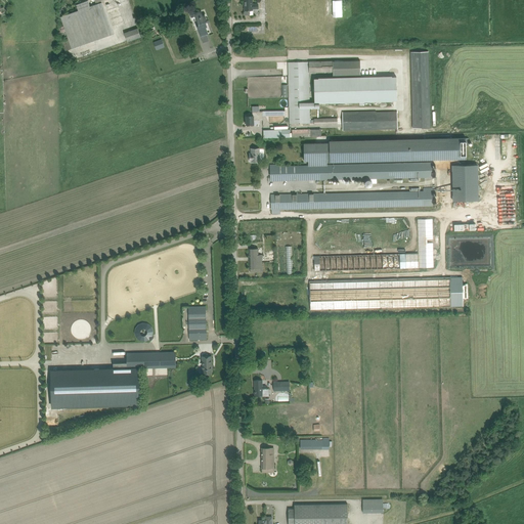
[(61,43),(64,51),(114,34),(100,0),(99,0),(96,1),(95,1),(96,4),(90,6),(88,1),(76,5),(78,10),(60,16),(69,40),(61,43)]
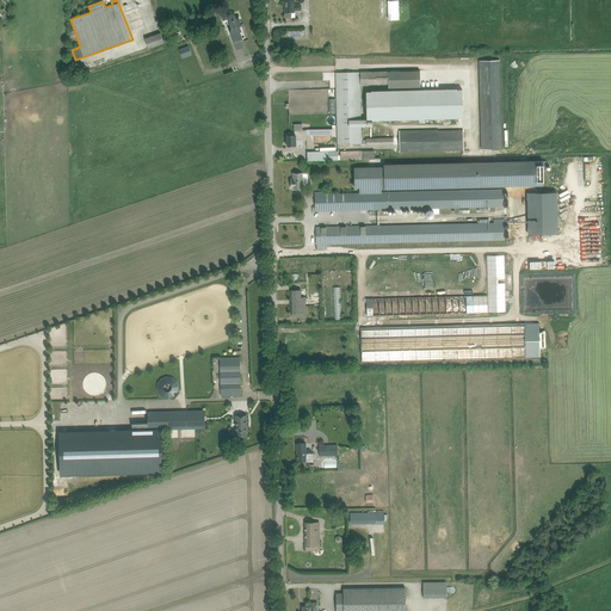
[(285,4),(285,13),(284,14),(284,17),(285,18),(291,18),(291,17),(291,12),(295,12),(295,10),(301,10),(301,5),(295,5),(294,0),(285,0),(287,4),(285,4)]
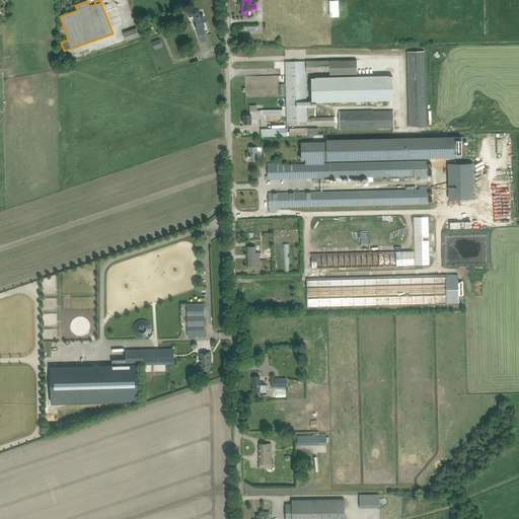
[(339,16),(339,0),(329,0),(329,17),(339,16)]
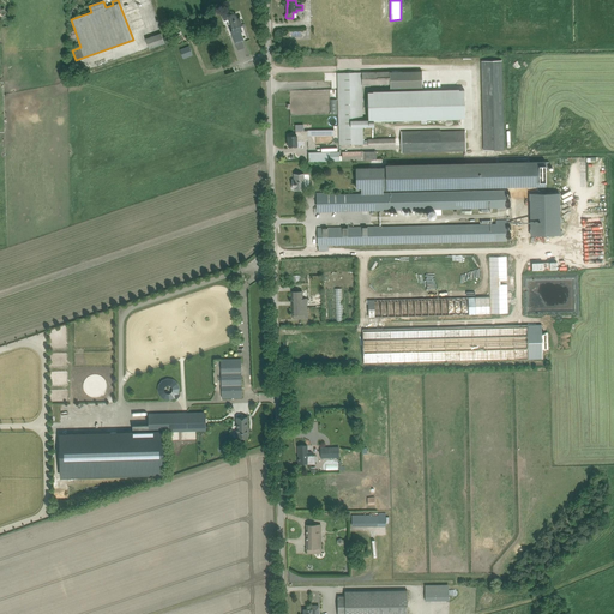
[(241,28),(244,26),(240,18),(238,18),(236,13),(229,16),(229,14),(228,14),(233,30),(232,30),(235,43),(244,40),(241,32),(244,31),(241,28)]
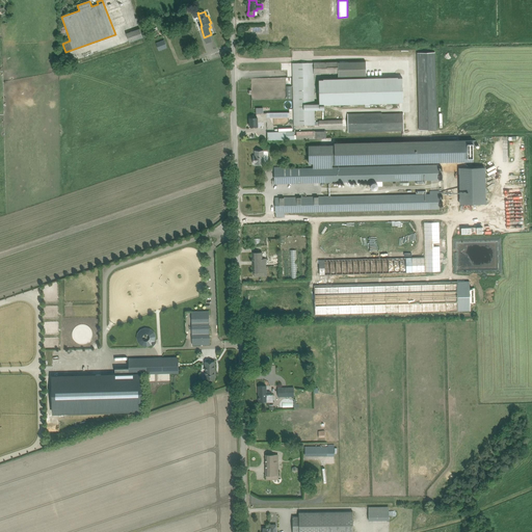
[(140,28),(126,33),(129,43),(143,37),(140,28)]
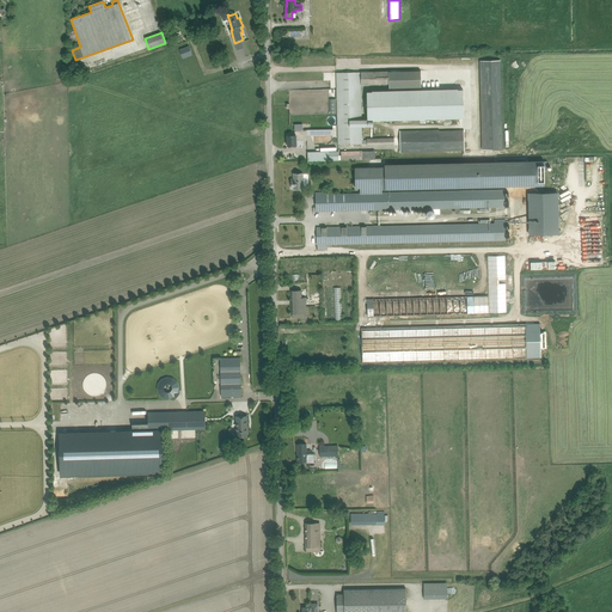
[(503,150),(501,60),(481,61),(482,150),(503,150)]
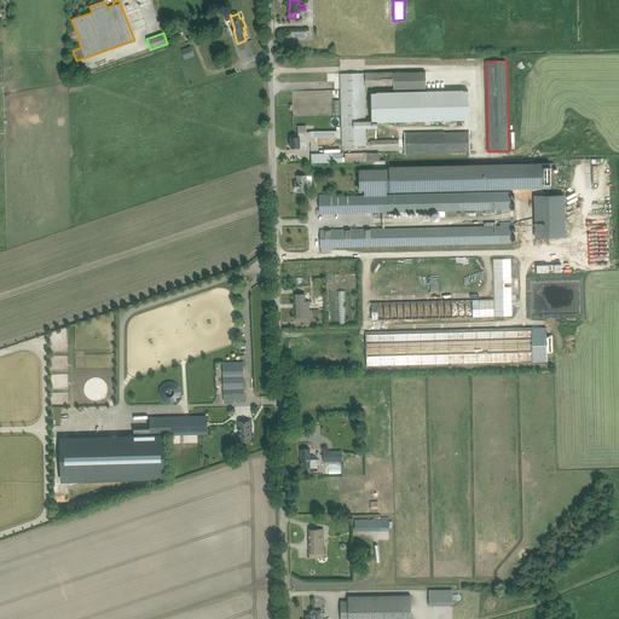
[(377,127),(377,122),(464,120),(464,119),(469,119),(469,91),(469,90),(463,91),(463,90),(376,92),(371,92),(372,121),(366,121),(365,85),(393,85),(393,88),(426,88),(426,71),(365,73),(341,74),(340,74),(341,102),(341,122),(342,146),(366,146),(366,145),(371,145),(371,148),(399,146),(398,139),(371,140),(371,142),(366,142),(366,128),(377,127)]
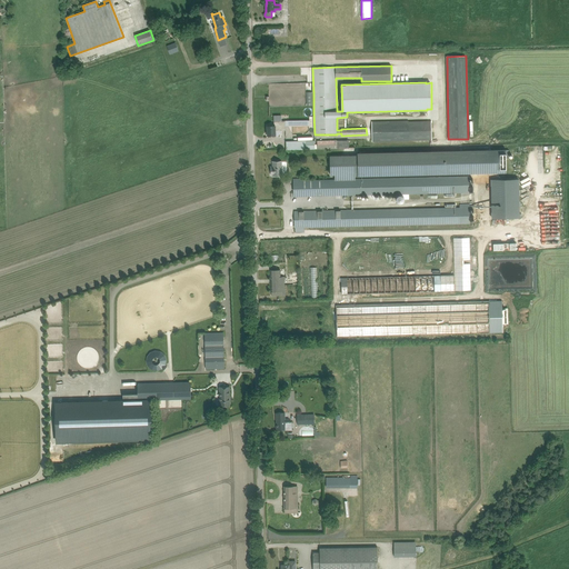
[(286,121),(275,121),(275,126),(267,126),(268,136),(277,136),(277,130),(286,130),(286,121)]
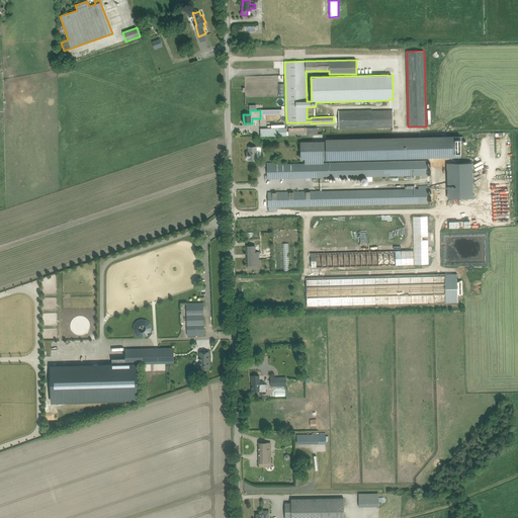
[(339,110),(339,126),(339,128),(393,126),(393,110),(372,111),(372,110),(339,110)]
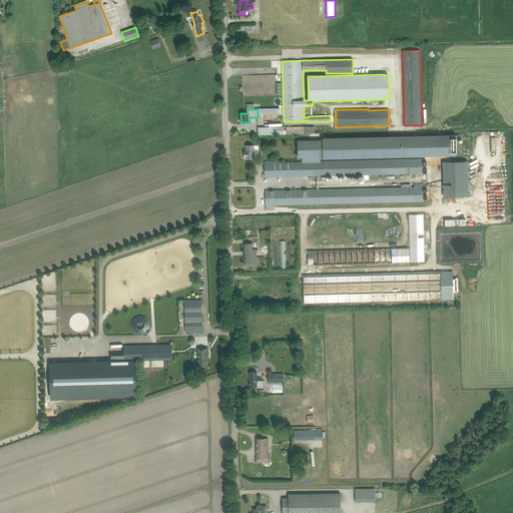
[(389,125),(389,131),(405,131),(405,132),(408,132),(408,135),(416,135),(416,131),(418,131),(418,125),(389,125)]
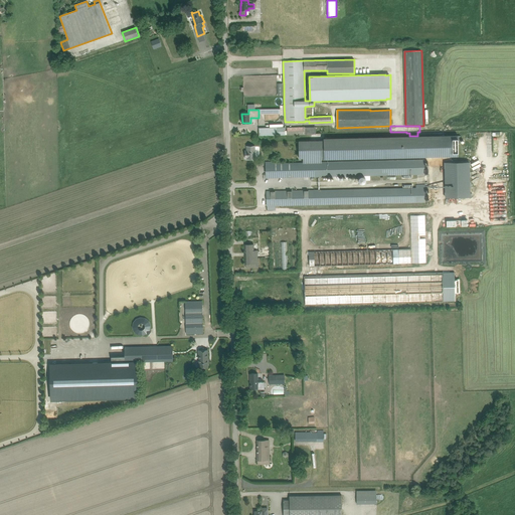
[(288,135),(306,135),(305,127),(288,128),(288,131),(288,135)]
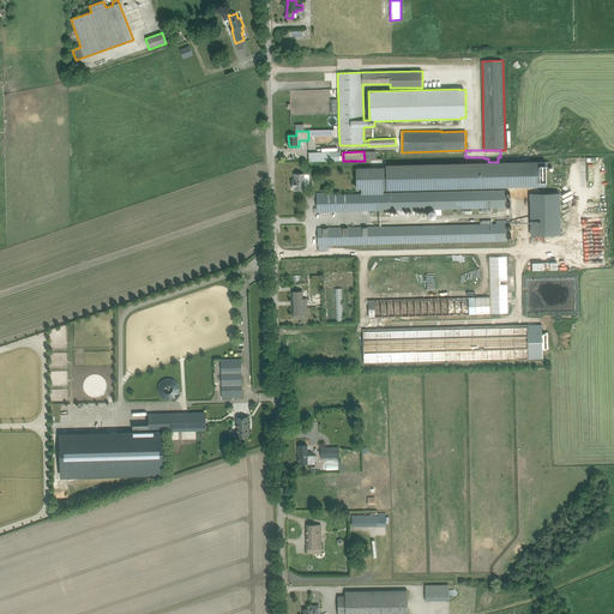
[(361,188),(361,194),(327,194),(327,192),(317,192),(317,194),(317,196),(317,212),(323,212),(371,211),(385,210),(391,210),(419,210),(427,209),(437,209),(453,209),(457,209),(497,208),(506,208),(506,191),(495,191),(384,193),(384,190),(495,187),(547,186),(547,184),(546,170),(549,170),(549,166),(549,161),(546,162),(386,166),(386,168),(356,168),(356,188),(361,188)]
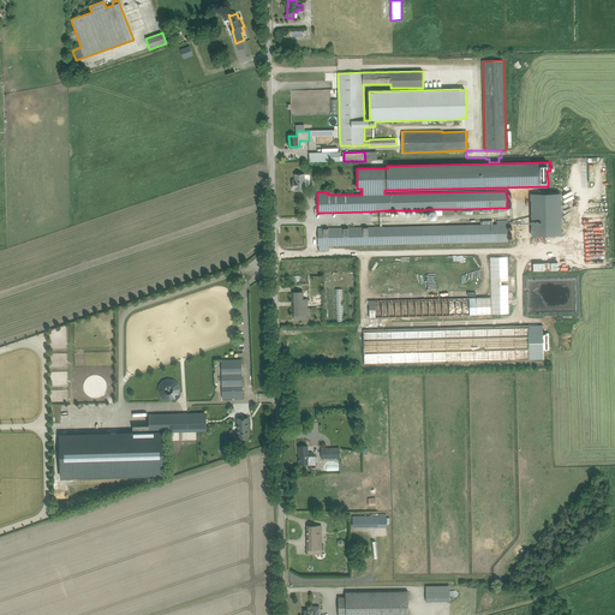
[(296,189),(296,190),(305,190),(305,174),(294,174),(294,180),(293,180),(293,189),(296,189)]
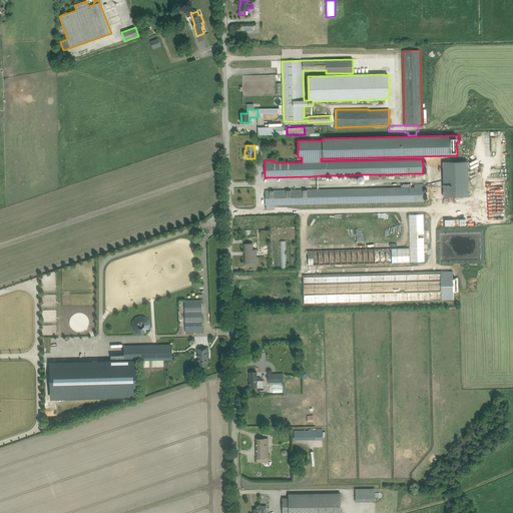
[(443,162),(444,196),(468,196),(468,161),(443,162)]
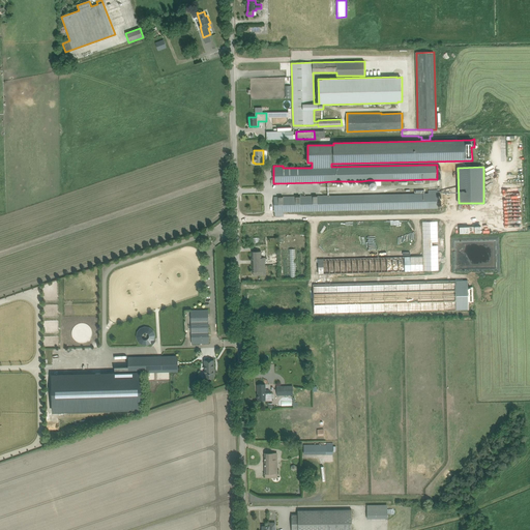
[(274,211),(275,211),(275,216),(284,216),(284,211),(438,208),(437,189),(429,190),(429,194),(274,197),(274,211)]
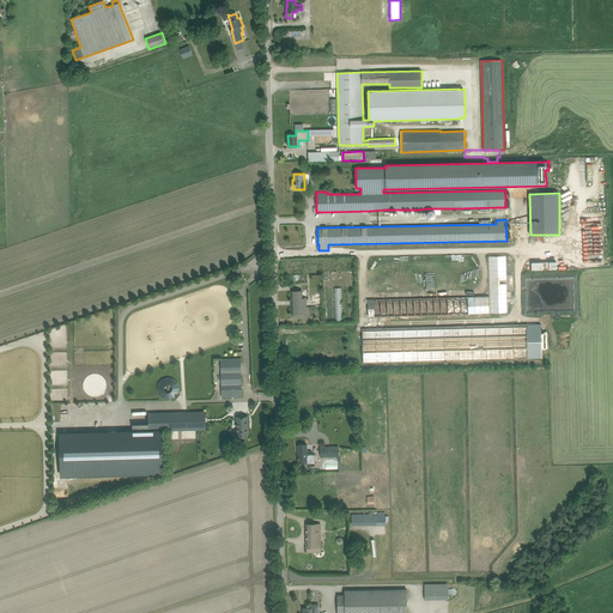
[(489,256),(490,296),(369,298),(369,304),(366,304),(366,314),(374,314),(374,316),(508,314),(508,286),(513,285),(513,278),(507,278),(507,255),(489,256)]
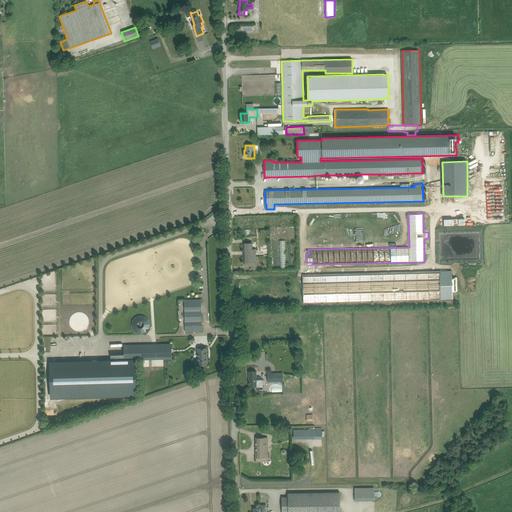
[(252,242),(249,243),(244,243),(244,266),(257,265),(256,249),(253,249),(252,242)]
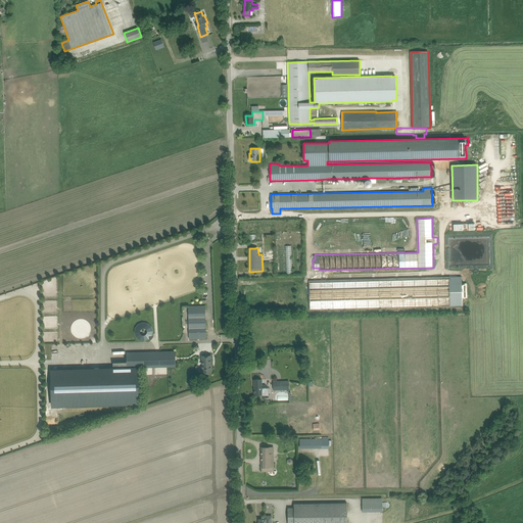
[(464,276),(311,280),(312,310),(358,307),(358,303),(361,303),(361,300),(364,300),(363,293),(379,292),(379,294),(388,293),(388,294),(392,294),(392,296),(405,295),(405,299),(405,306),(465,305),(464,276)]
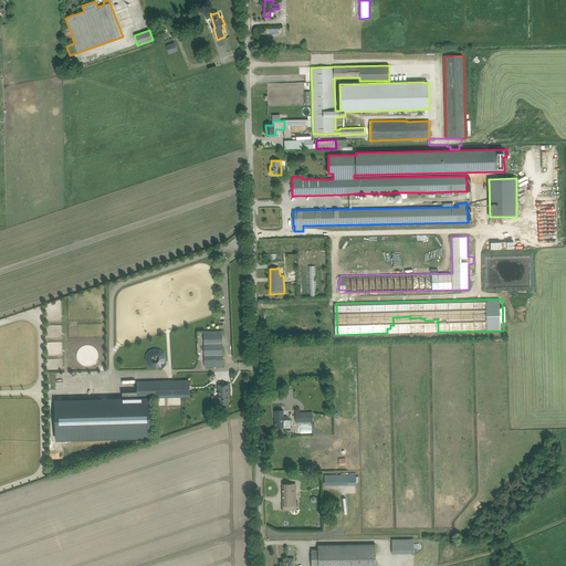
[(203,332),(205,367),(222,367),(222,331),(203,332)]
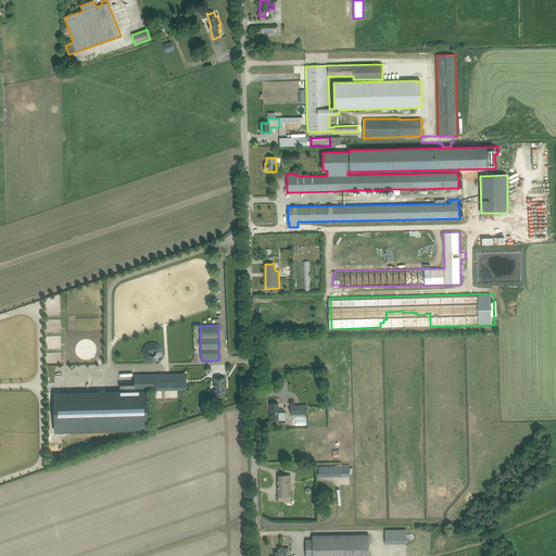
[(154,362),(159,361),(162,356),(163,352),(161,346),(156,343),(152,343),(147,344),(143,349),(143,354),(144,358),(149,362),(154,362)]
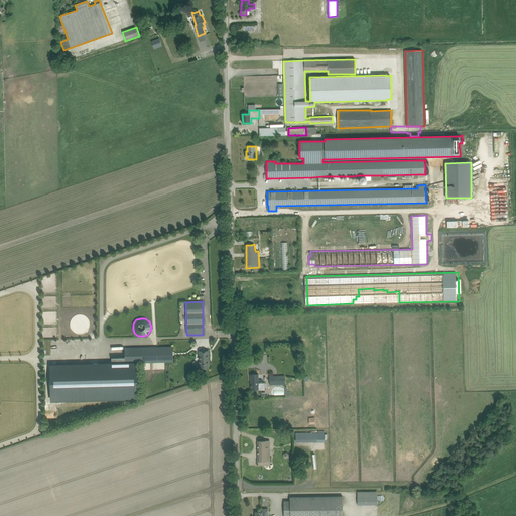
[(173,362),(173,347),(125,348),(125,362),(137,362),(137,363),(173,362)]
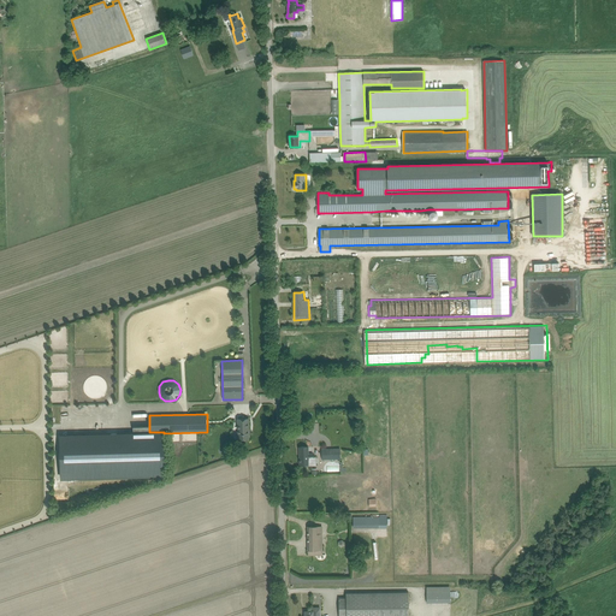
[(248,419),(237,419),(238,439),(249,439),(248,419)]
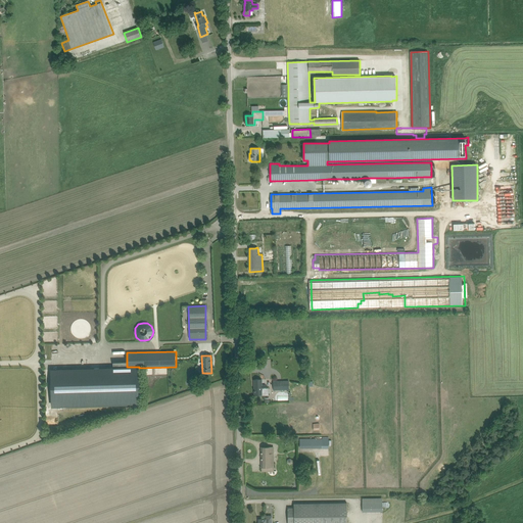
[(140,405),(139,368),(139,367),(127,367),(113,368),(113,367),(51,369),(52,408),(140,405)]
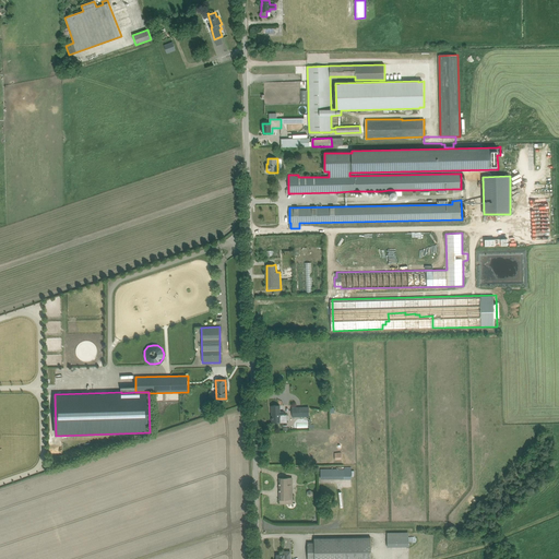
[(280,412),(280,405),(278,405),(272,405),(272,421),(280,421),(280,423),(285,423),(287,423),(287,415),(284,415),(284,412),(280,412)]
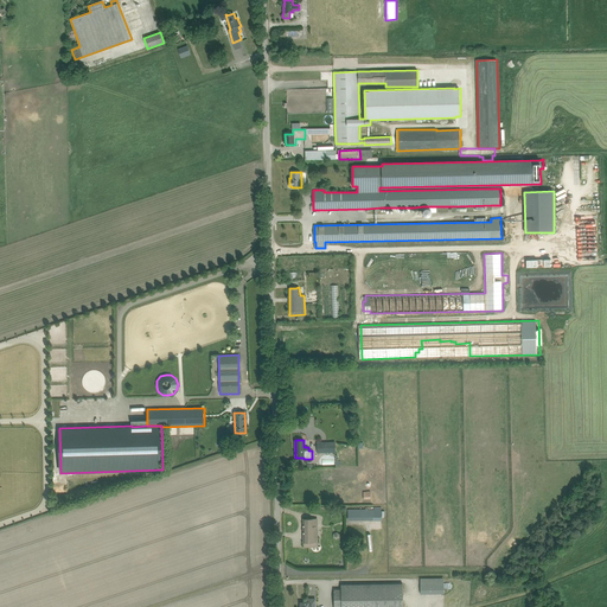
[(318,453),(336,452),(336,441),(317,442),(318,453)]
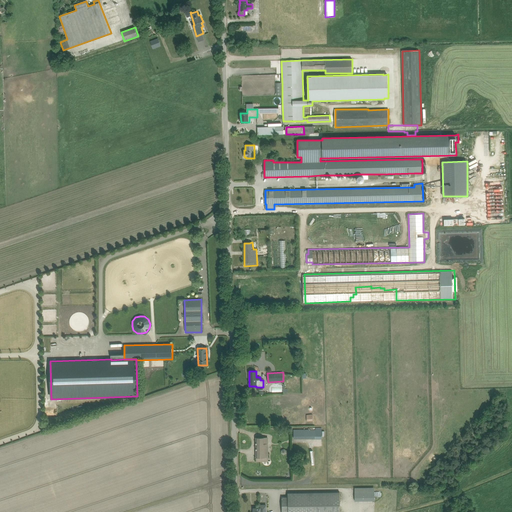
[(309,439),(309,429),(294,429),(294,439),(309,439)]
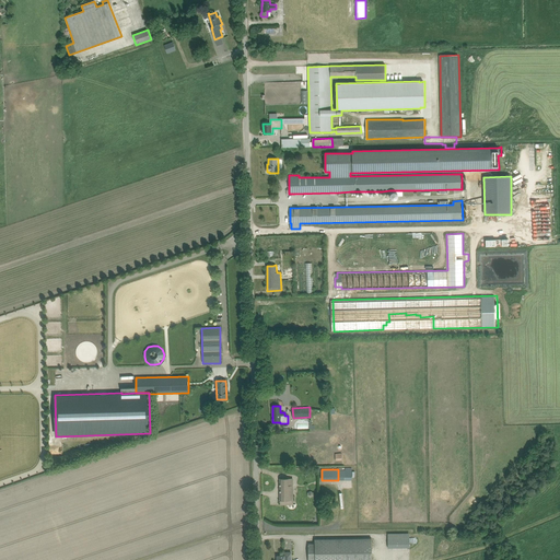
[(289,486),(289,478),(280,479),(280,504),(293,504),(293,485),(289,486)]
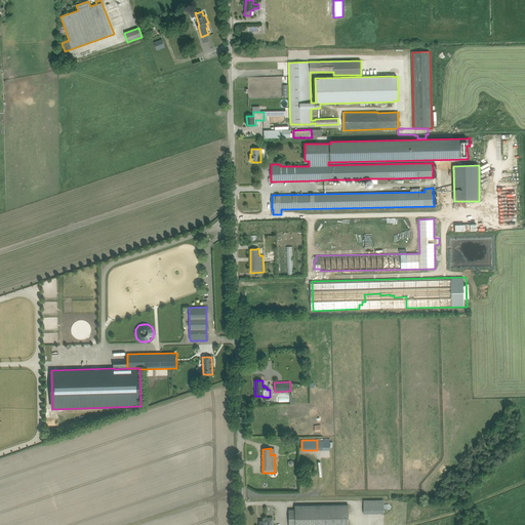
[(365,513),(386,513),(386,499),(365,499),(365,513)]
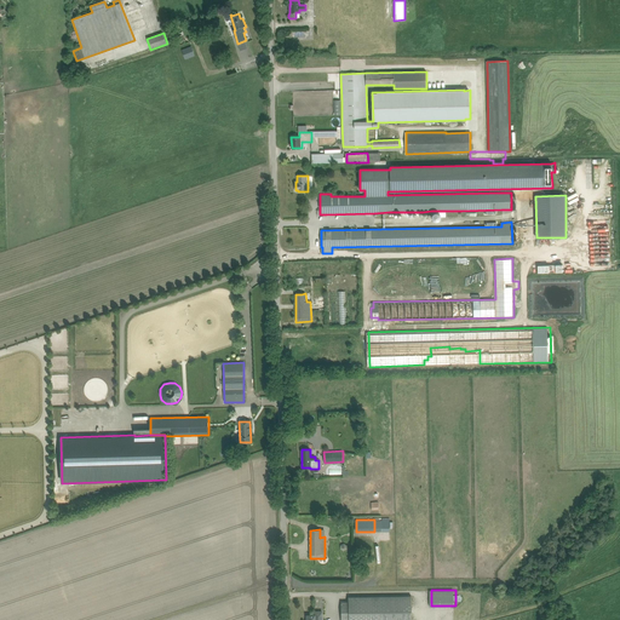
[(411,619),(412,596),(349,597),(349,602),(342,602),(340,619),(411,619)]
